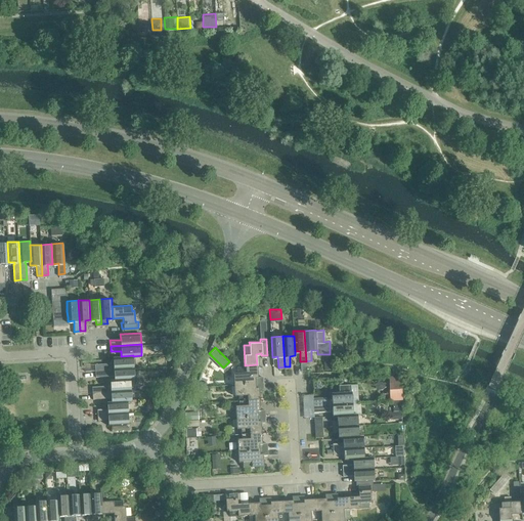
[(94,362),(95,368),(134,366),(133,356),(133,355),(121,356),(121,355),(113,356),(113,362),(111,362),(111,361),(94,362)]
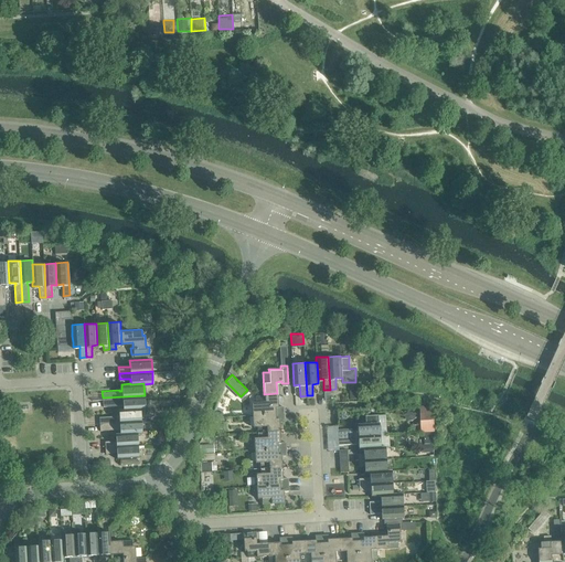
[(358,388),(349,389),(349,396),(358,396),(358,388)]
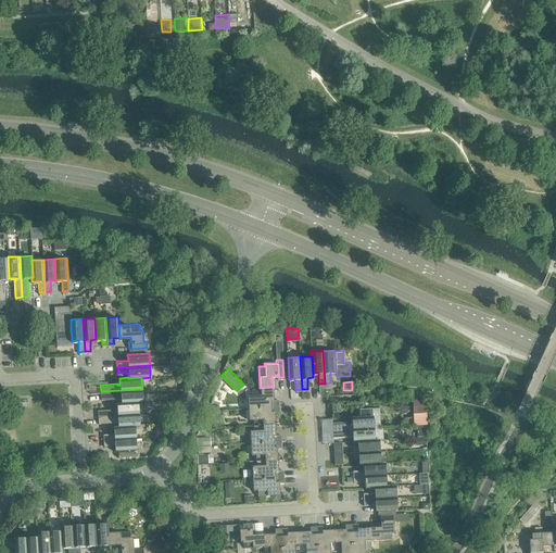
[(248,394),(248,406),(278,404),(278,398),(274,399),(273,387),(260,388),(260,387),(251,388),(251,393),(248,394)]
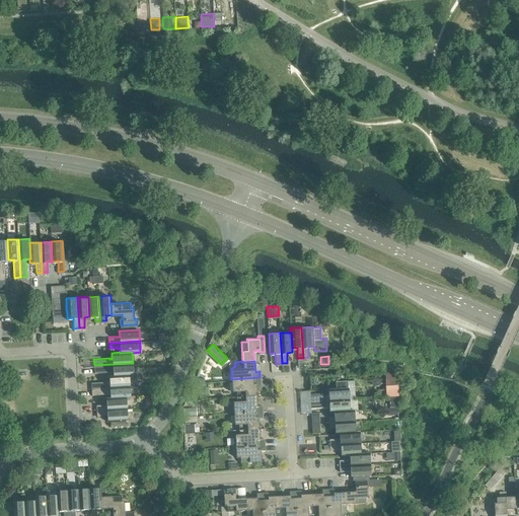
[(113,369),(113,374),(113,375),(129,374),(133,374),(133,363),(94,365),(94,372),(110,370),(113,369)]
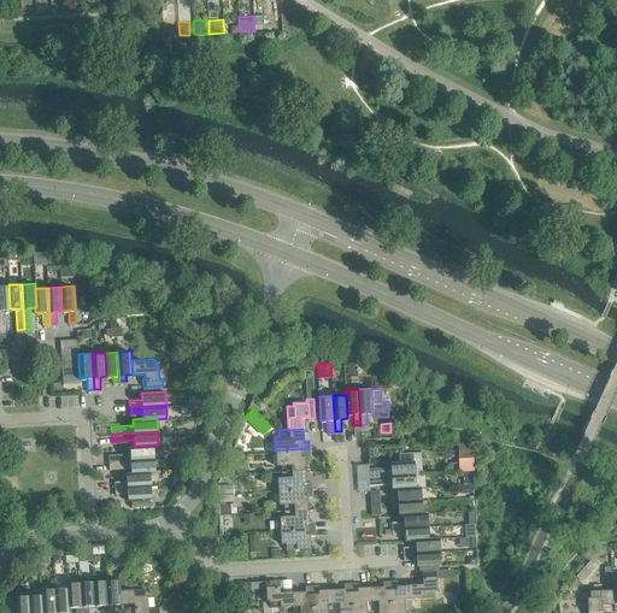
[(470,442),(458,442),(458,457),(470,457),(470,442)]
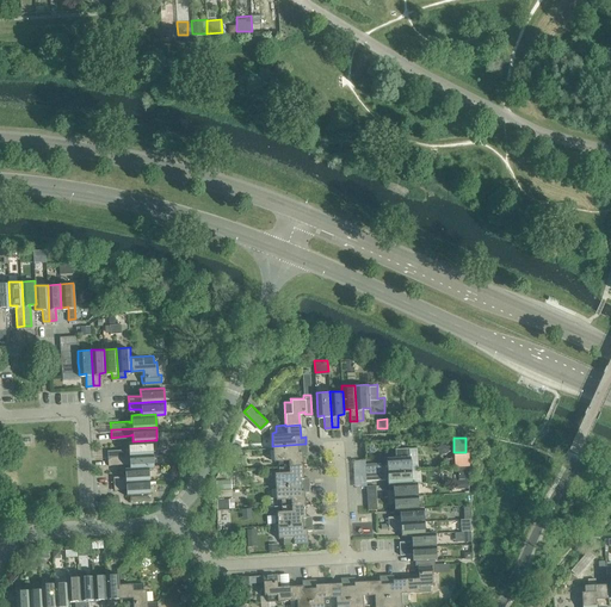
[(106,448),(107,456),(153,453),(152,440),(133,441),(133,440),(128,441),(129,448),(125,448),(125,447),(106,448)]
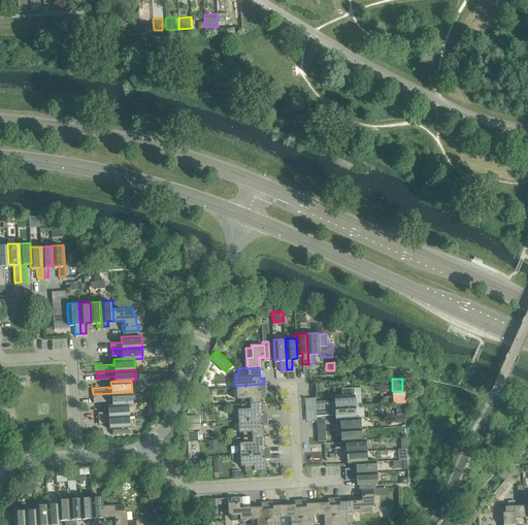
[(381,383),(378,385),(378,389),(382,391),(384,391),(388,389),(388,385),(384,383),(381,383)]
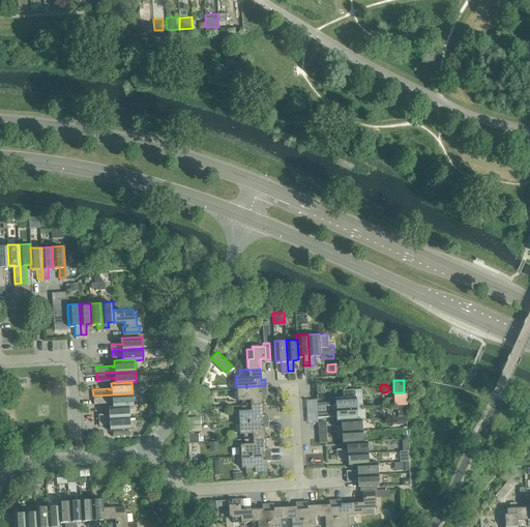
[(241,399),(241,404),(262,403),(261,391),(266,391),(265,385),(236,387),(237,399),(241,399)]
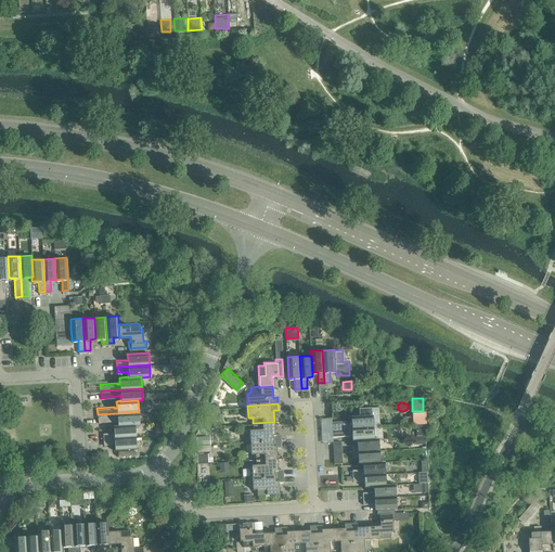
[(332,422),(332,428),(373,425),(372,413),(371,413),(371,406),(358,407),(359,414),(350,414),(350,421),(348,422),(348,421),(332,422)]
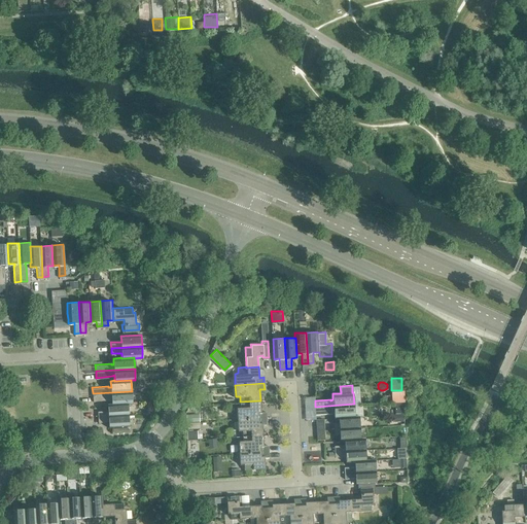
[(111,397),(112,403),(112,404),(128,403),(132,403),(132,391),(93,393),(93,399),(109,398),(109,397),(111,397)]
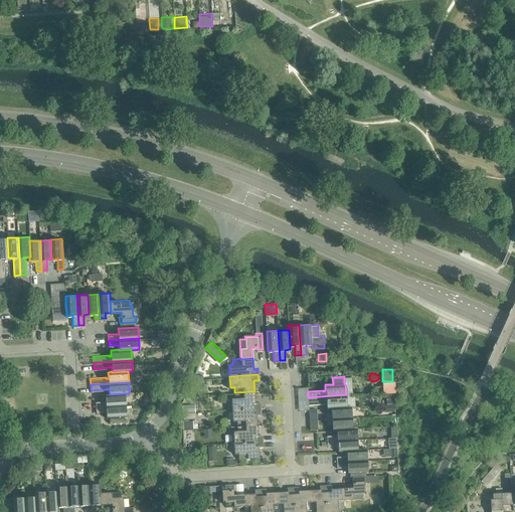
[(231,397),(231,408),(260,407),(260,401),(255,401),(254,391),(234,392),(234,397),(231,397)]
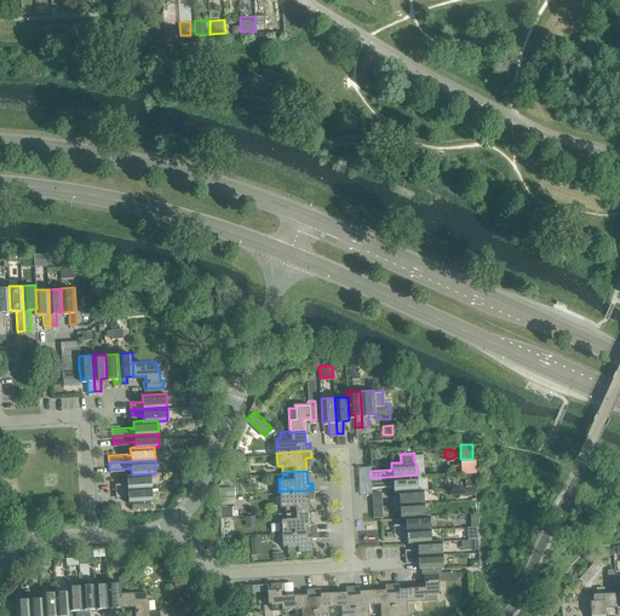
[(474,472),(464,472),(465,484),(475,484),(474,472)]
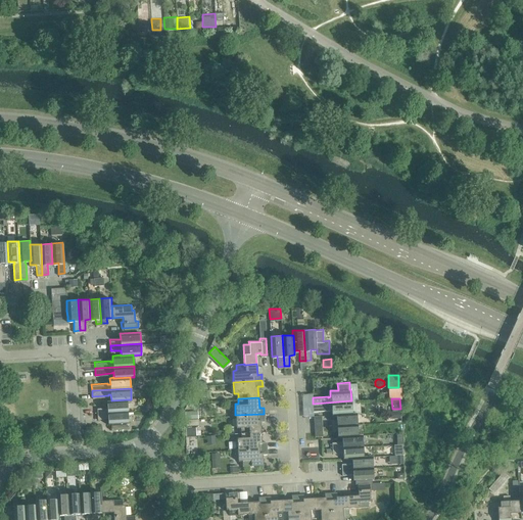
[(97,407),(97,413),(128,411),(127,399),(111,400),(111,399),(106,400),(107,406),(97,407)]
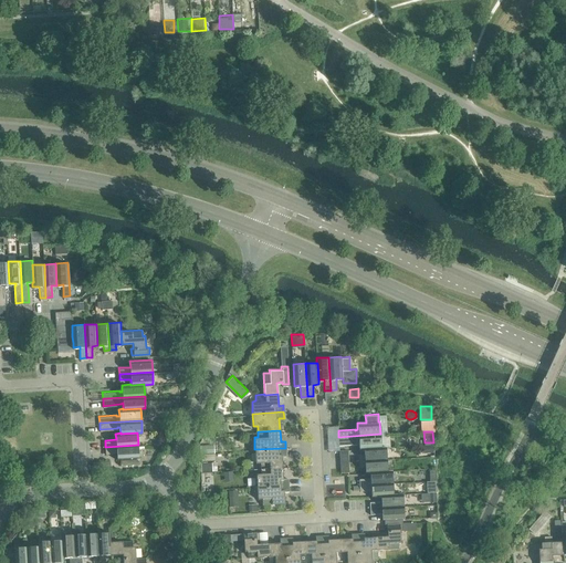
[(358,448),(364,448),(364,447),(380,446),(380,434),(338,437),(338,444),(356,442),(356,441),(358,441),(358,448)]
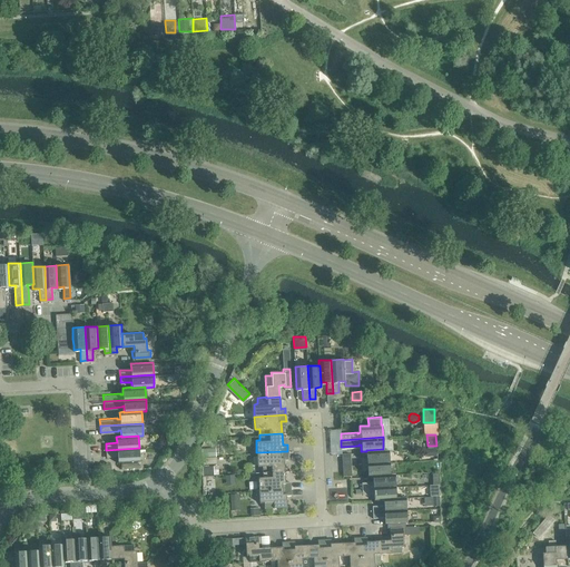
[(215,446),(202,447),(203,455),(216,455),(215,446)]
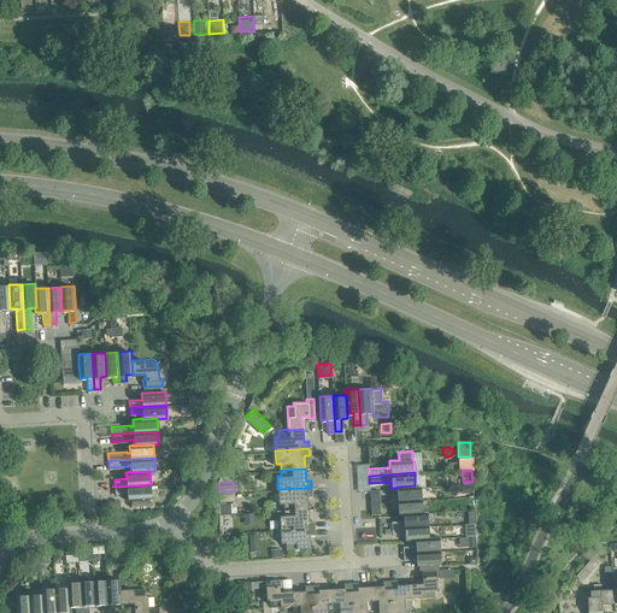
[(151,484),(115,487),(115,493),(127,491),(128,499),(152,497),(151,484)]
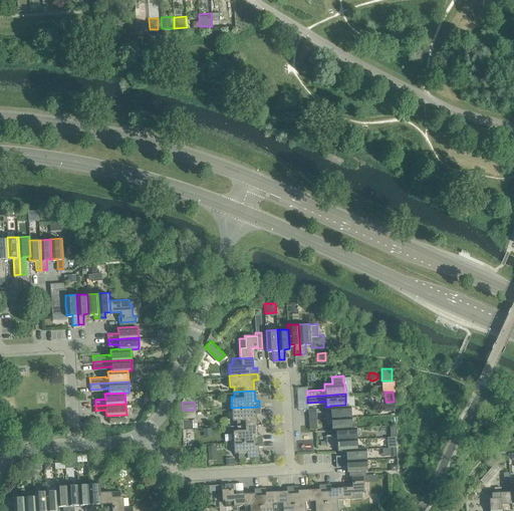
[(325,412),(326,417),(350,416),(350,404),(345,405),(330,406),(330,407),(330,411),(325,412)]
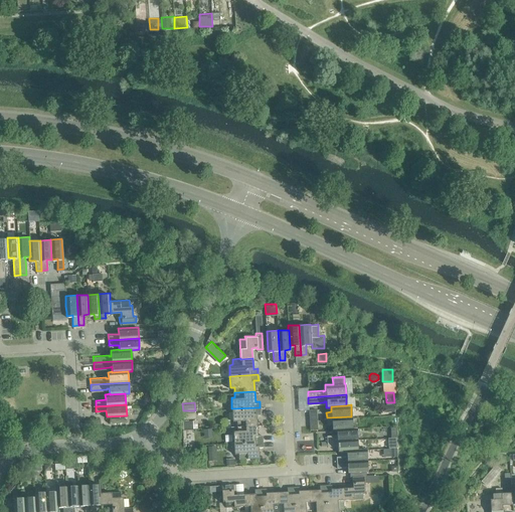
[(236,419),(236,424),(256,423),(255,413),(261,412),(260,407),(231,408),(232,419),(236,419)]
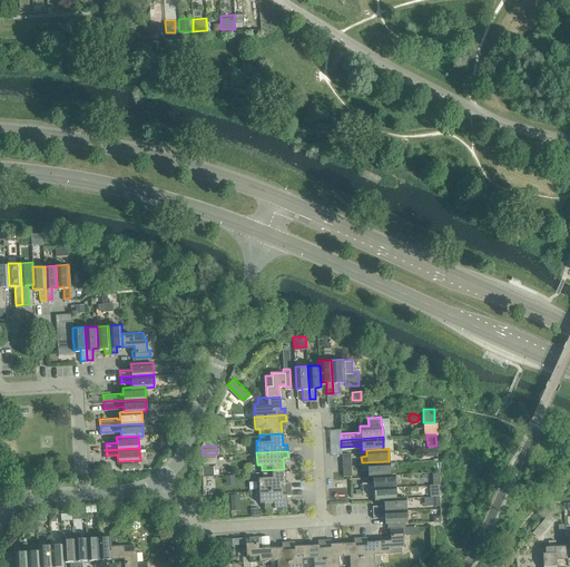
[(367,475),(372,475),(372,473),(390,473),(390,472),(389,461),(362,462),(362,469),(367,468),(367,475)]
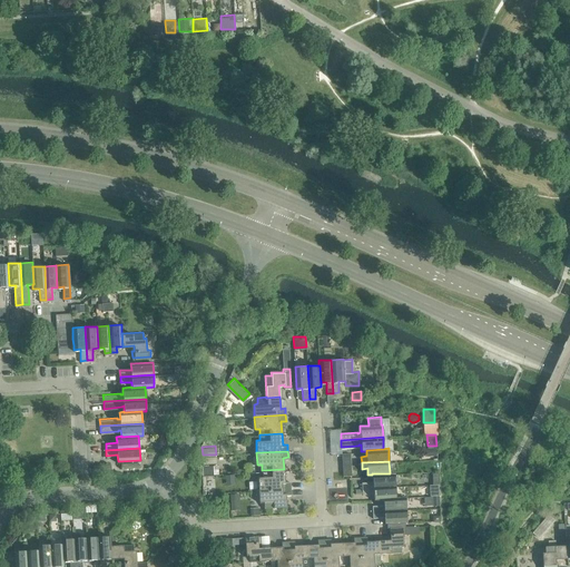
[(213,465),(203,466),(204,473),(213,472),(213,465)]
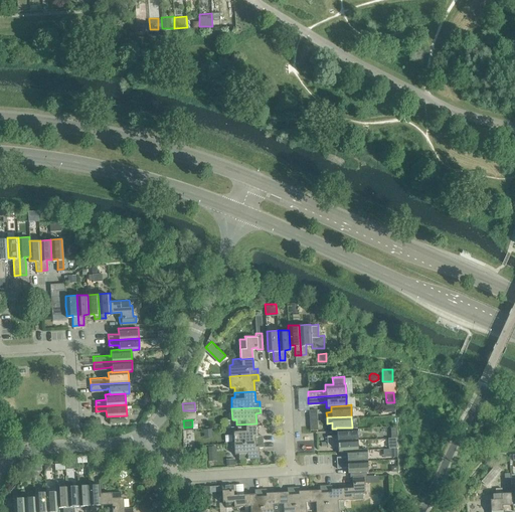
[(233,430),(233,441),(263,440),(262,434),(258,434),(256,423),(236,424),(236,430),(233,430)]
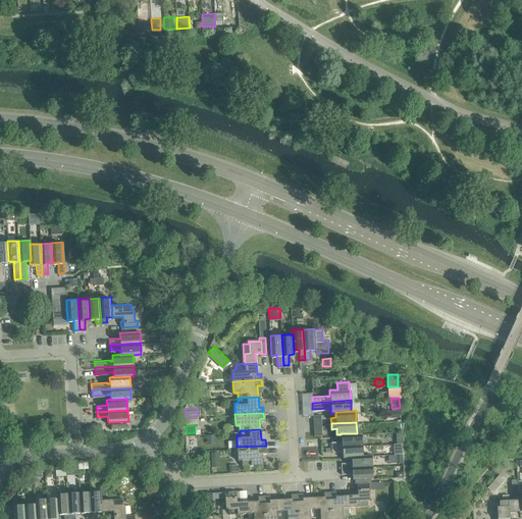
[(330,439),(331,446),(362,444),(361,432),(357,432),(357,433),(341,433),(341,434),(342,439),(330,439)]
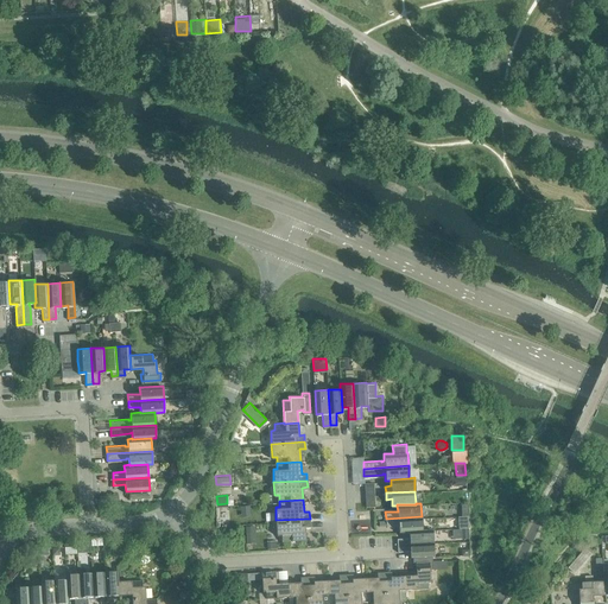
[(399,532),(409,531),(422,529),(422,528),(422,516),(386,519),(386,525),(398,525),(399,532)]
